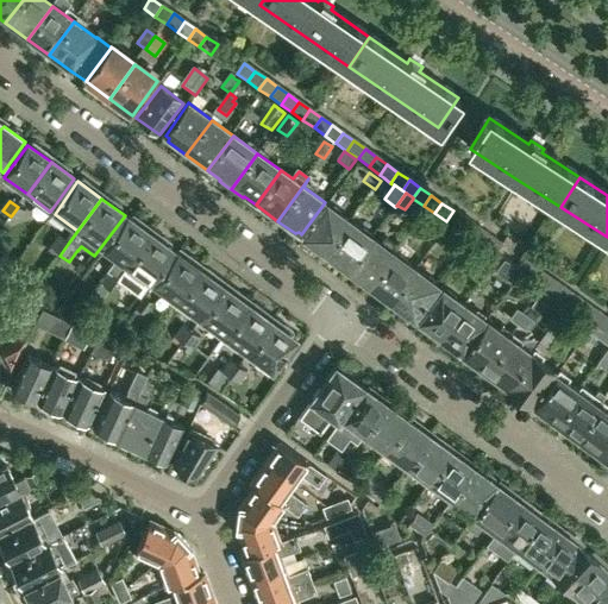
[(327,206),(302,240),(325,257),(350,222),(327,206)]
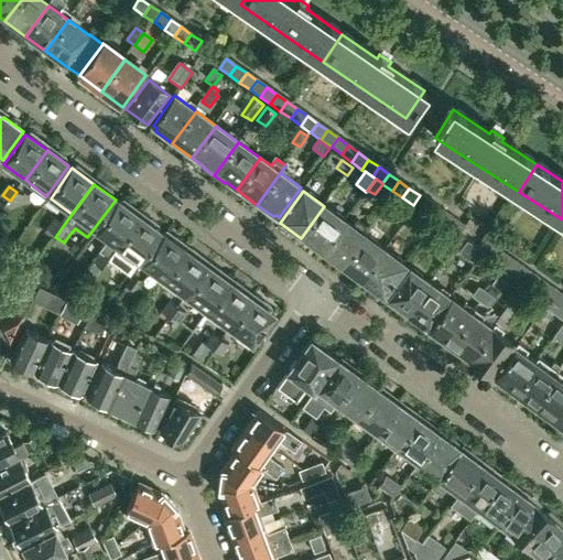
[(24,198),(17,192),(10,201),(19,208),(24,198)]
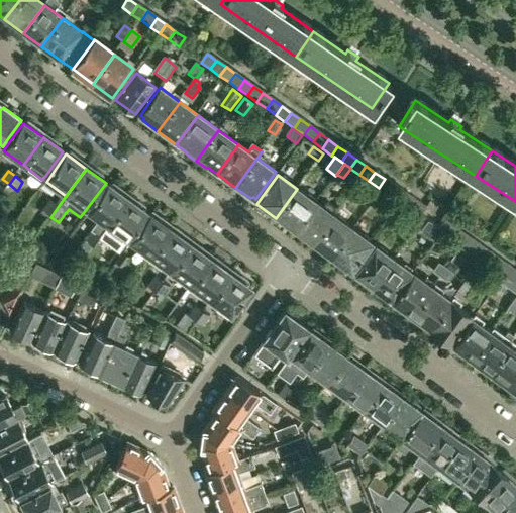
[(379,188),(388,194),(394,185),(385,179),(379,188)]
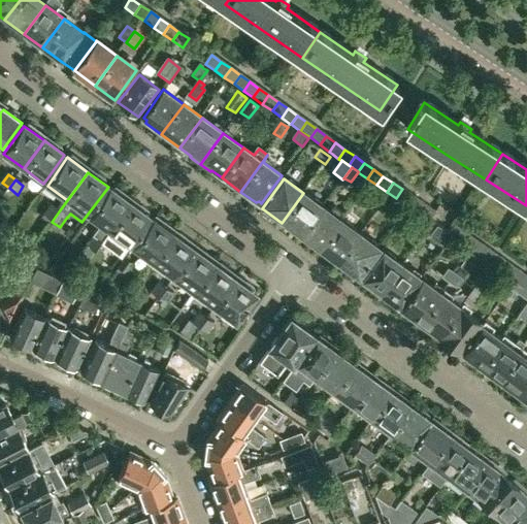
[(111,189),(90,218),(102,226),(87,248),(83,257),(90,261),(131,203),(111,189)]
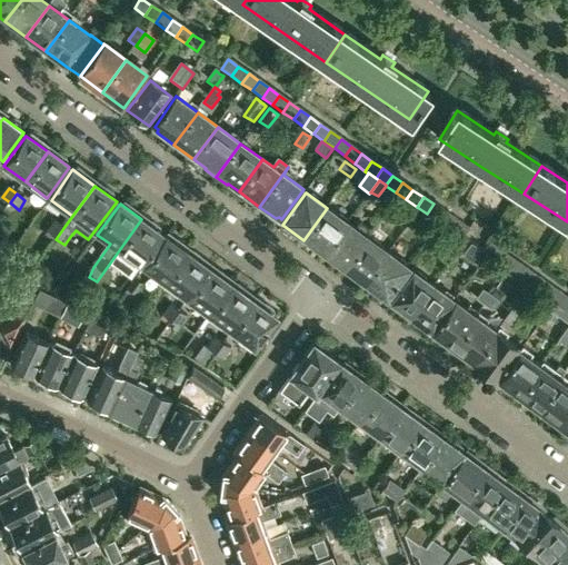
[(427,214),(430,216),(437,220),(444,211),(434,204),(427,214)]
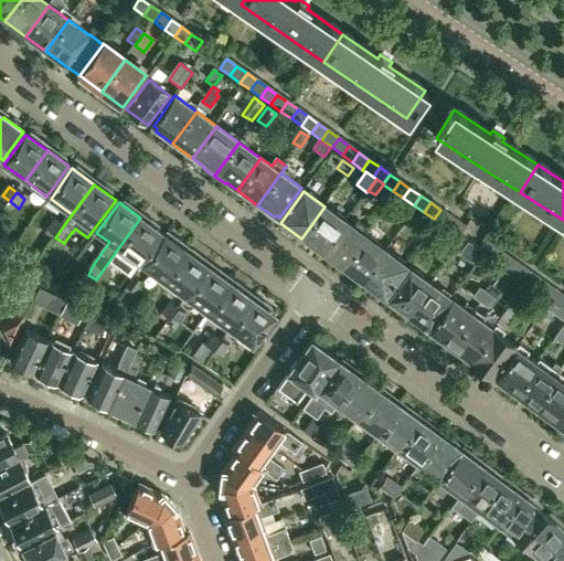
[(396,214),(406,222),(407,222),(415,211),(404,203),(396,214)]
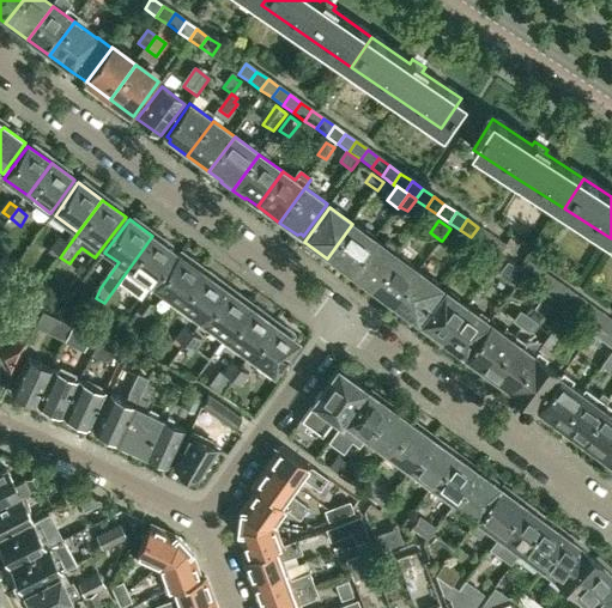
[(327,259),(350,274),(375,241),(352,224),(327,259)]
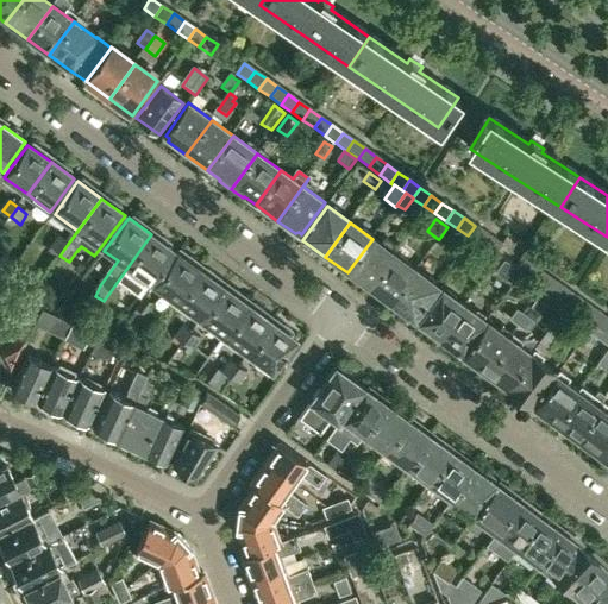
[(468,236),(480,244),(487,233),(475,226),(468,236)]
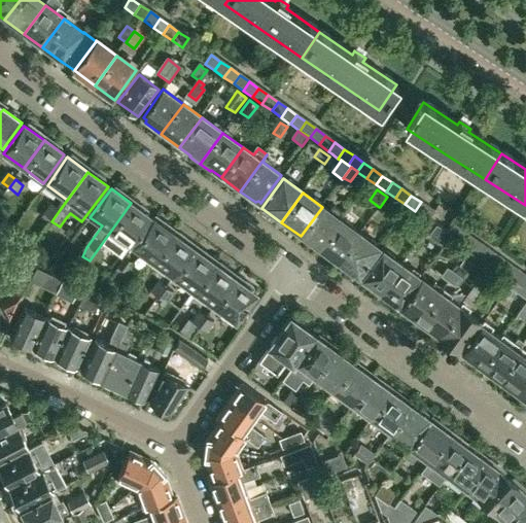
[(397,205),(395,204),(387,197),(380,207),(379,207),(379,208),(389,214),(397,205)]
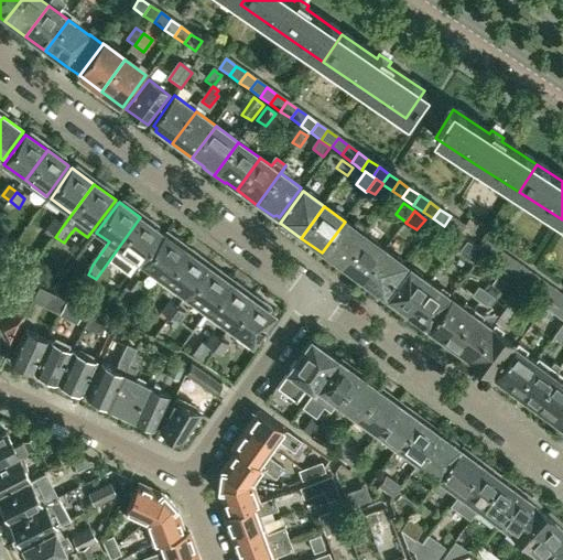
[(444,226),(454,234),(461,224),(458,223),(451,216),(444,226)]
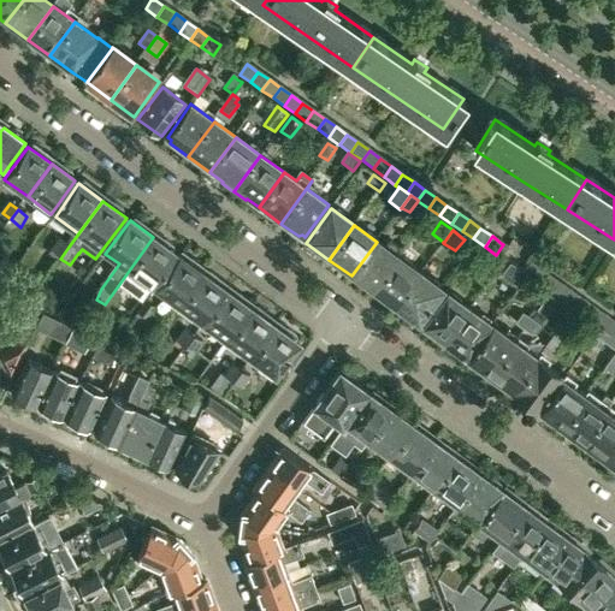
[(140,278),(152,288),(177,255),(153,237),(105,304),(113,309),(116,306),(117,307),(120,302),(128,290),(129,291),(140,278)]
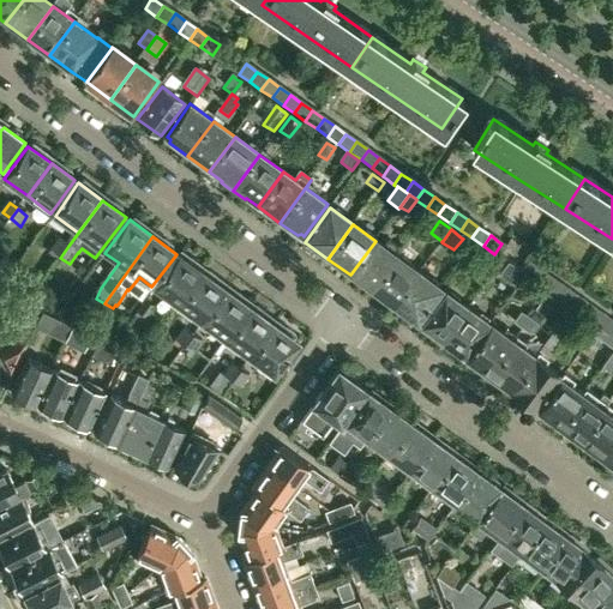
[(52,252),(60,258),(68,246),(59,240),(52,252)]
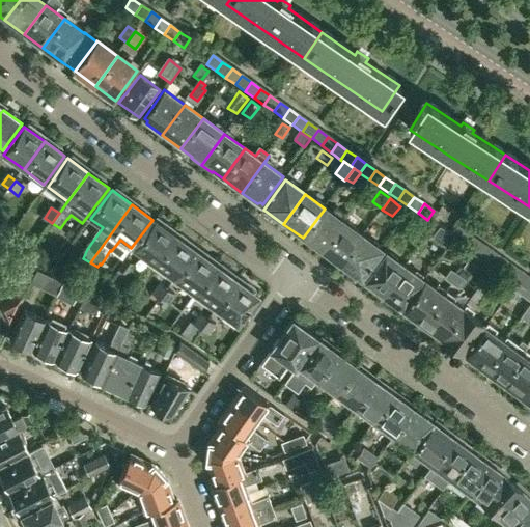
[(303,238),(323,252),(344,223),(325,209),(303,238)]
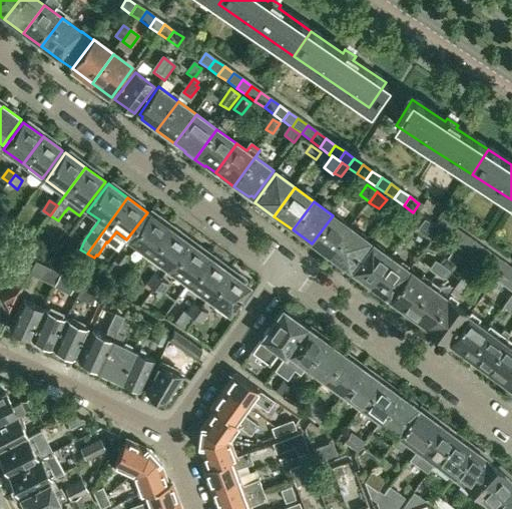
[(422,218),(427,210),(424,207),(419,203),(413,212),(418,215),(422,218)]
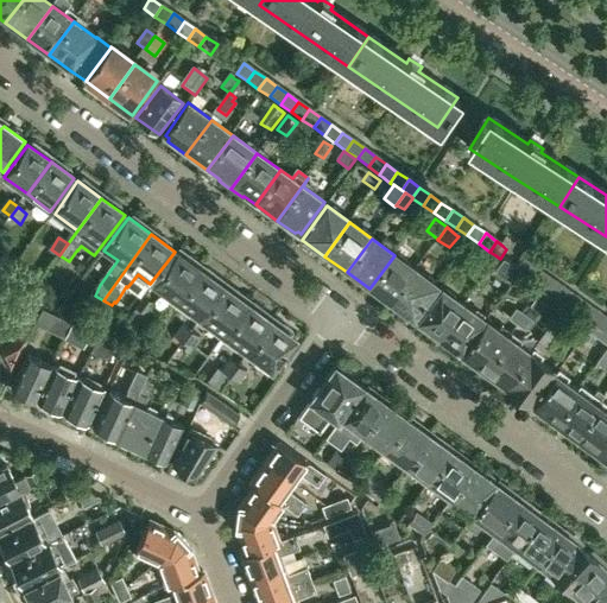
[(479,265),(489,272),(498,261),(488,252),(479,265)]
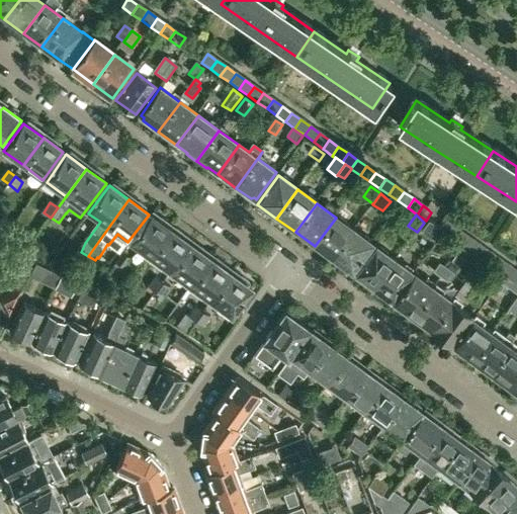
[(152,216),(131,244),(151,259),(172,231),(152,216)]
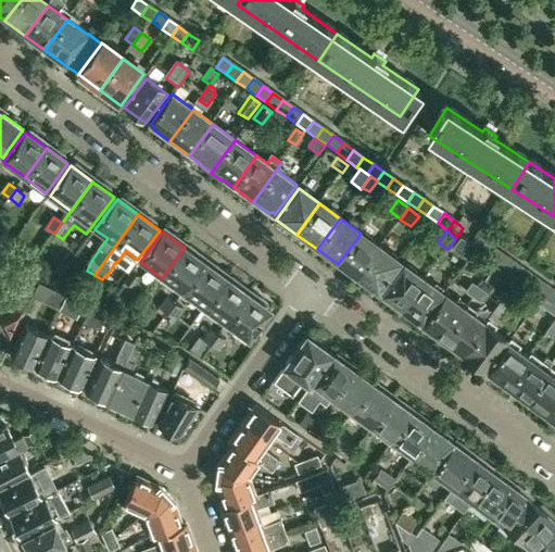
[(338,264),(357,278),(379,248),(361,234),(338,264)]
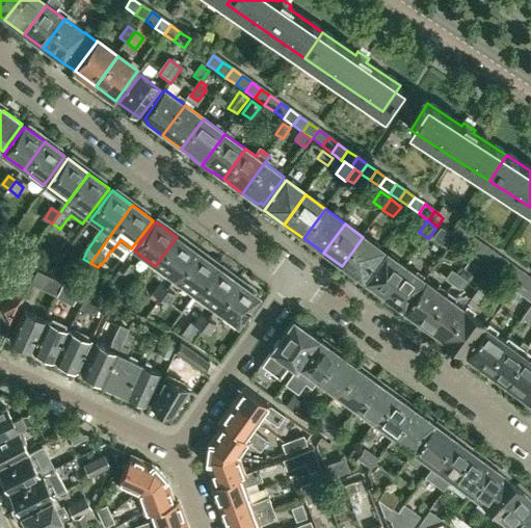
[(453,237),(462,244),(469,235),(459,229),(453,237)]
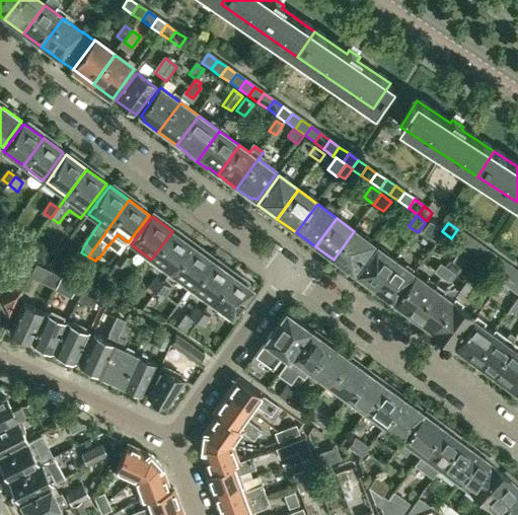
[(437,245),(443,238),(445,234),(430,224),(423,234),(437,245)]
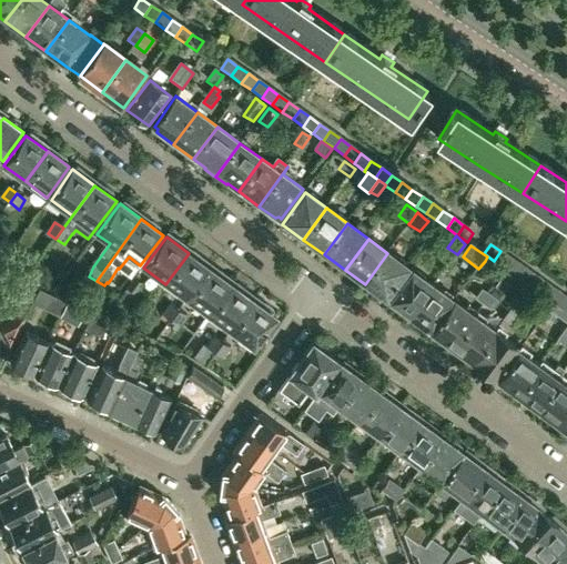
[(494,261),(504,268),(510,259),(500,251),(494,261)]
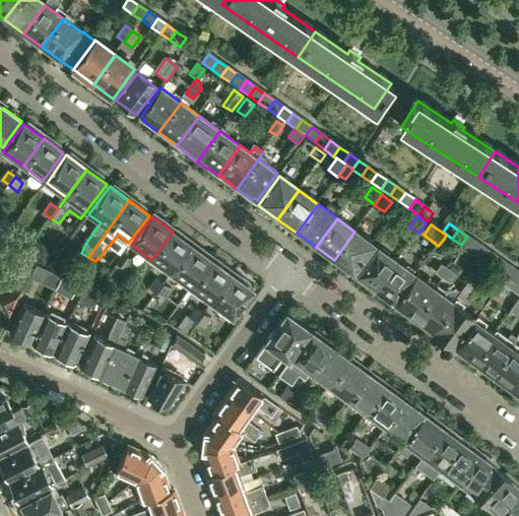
[(151,260),(172,274),(192,246),(173,232),(151,260)]
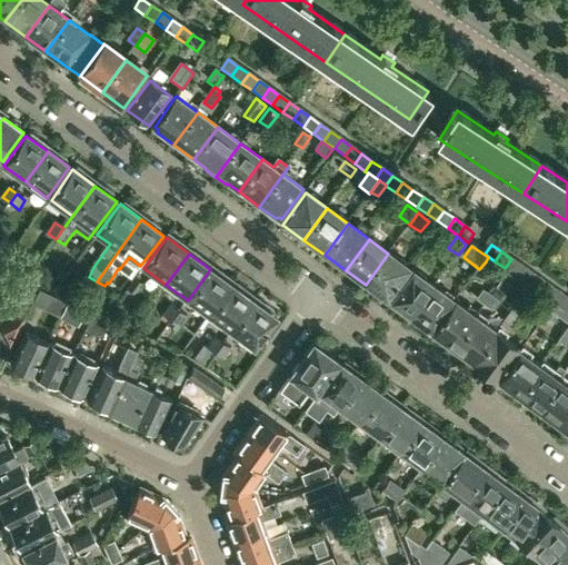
[(410,269),(409,268),(388,254),(366,285),(387,300),(410,269)]
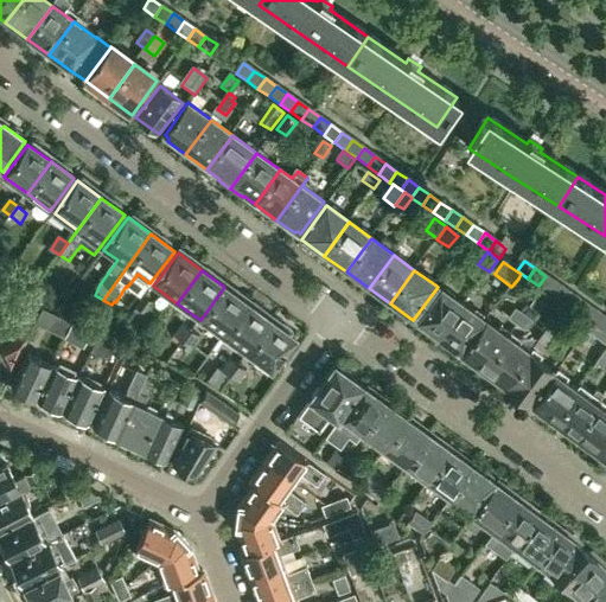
[(538,286),(549,294),(556,283),(546,276),(538,286)]
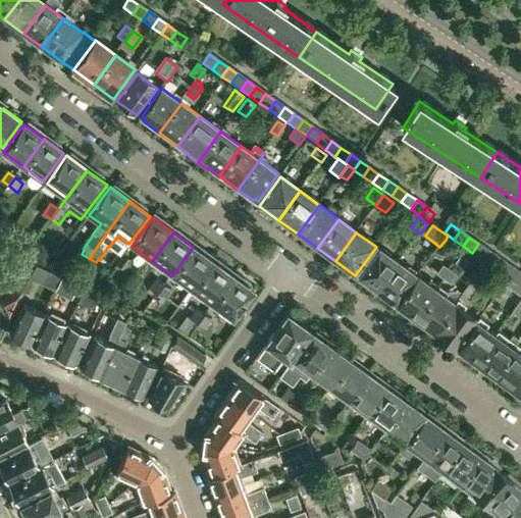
[(472,253),(482,259),(488,251),(478,244),(472,253)]
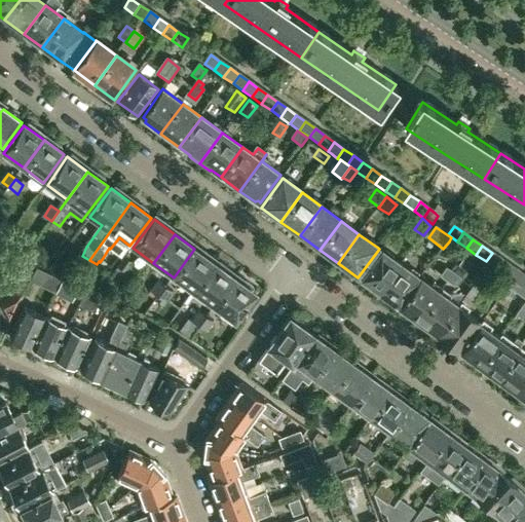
[(174,277),(194,293),(215,264),(194,249),(174,277)]
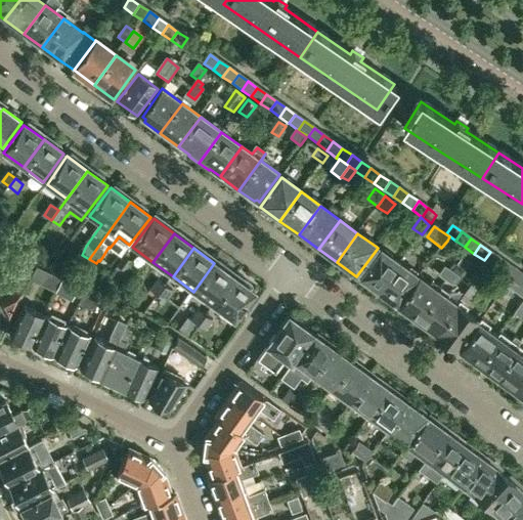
[(381,250),(359,278),(379,293),(400,264),(381,250)]
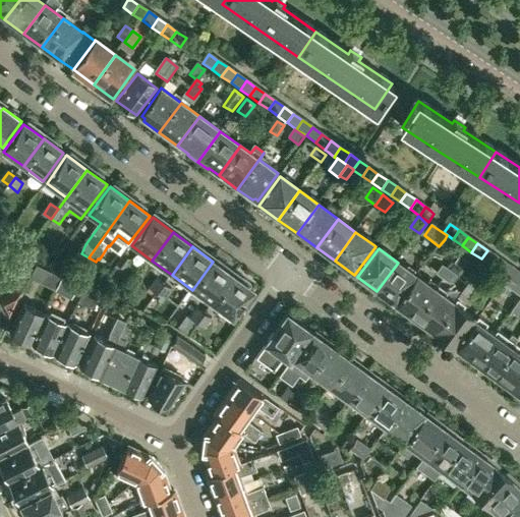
[(481,259),(490,266),(497,256),(487,250),(481,259)]
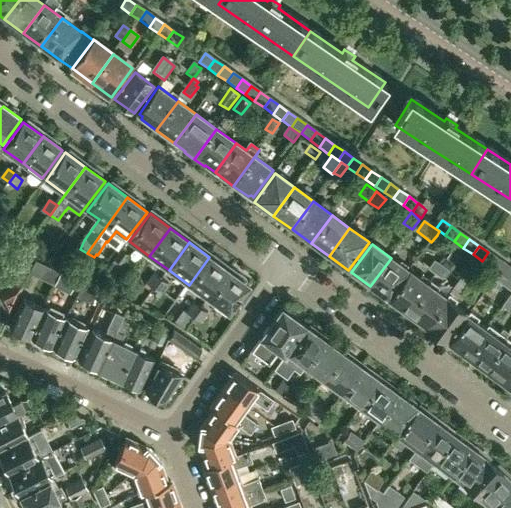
[(121,252),(112,266),(120,271),(129,258),(121,252)]
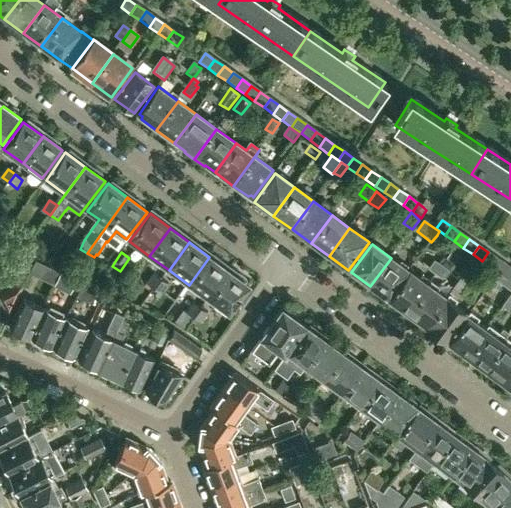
[(482,261),(491,267),(497,259),(488,252),(482,261)]
